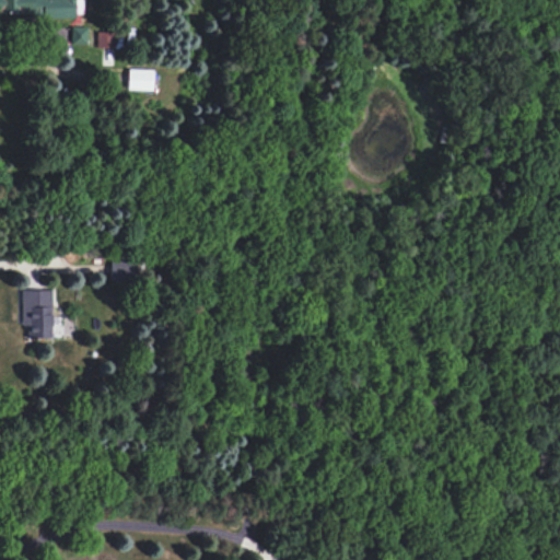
[(0,0),(0,15),(81,15),(81,3),(74,3),(73,0),(0,0)]
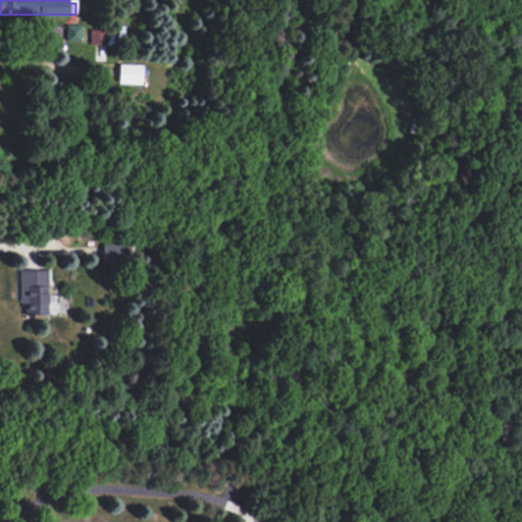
[(81,24),(65,24),(65,41),(80,41),(81,24)]
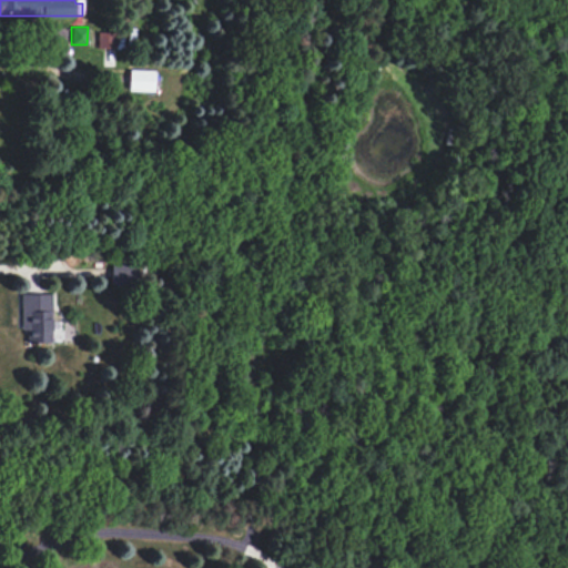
[(115,48),(115,32),(97,32),(97,48),(115,48)]
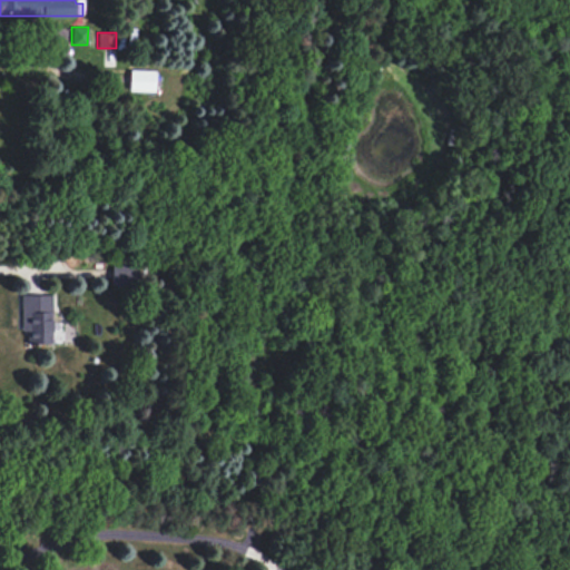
[(154,91),(154,71),(129,70),(128,91),(154,91)]
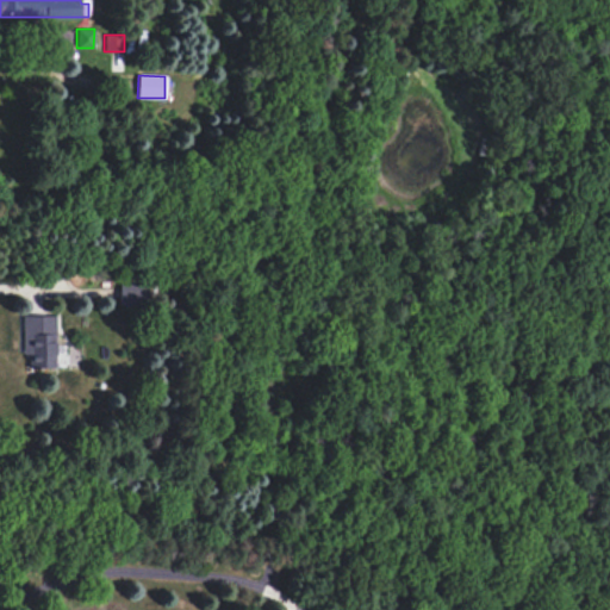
[(119,305),(148,304),(148,284),(118,285),(119,305)]
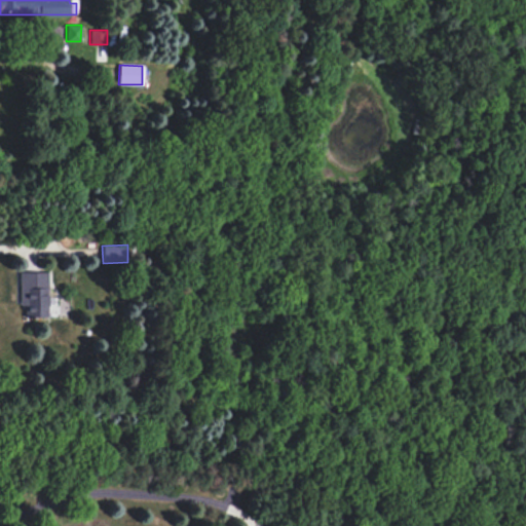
[(25,317),(48,316),(46,271),(19,272),(20,305),(25,305),(25,317)]
